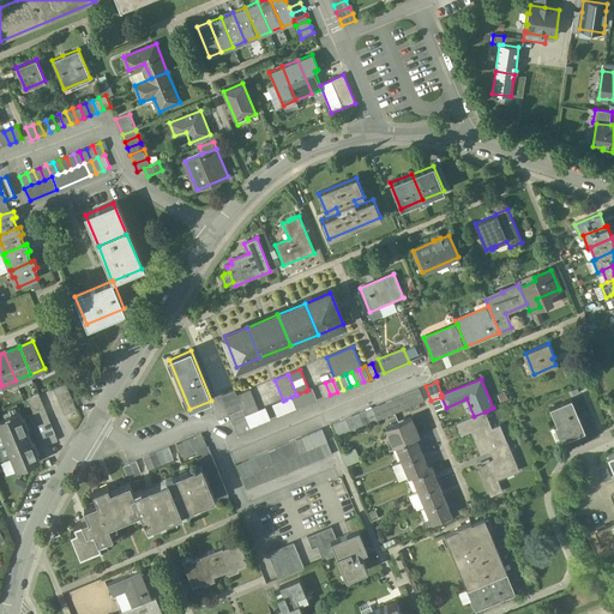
[(65,383),(53,387),(56,395),(68,390),(65,383)]
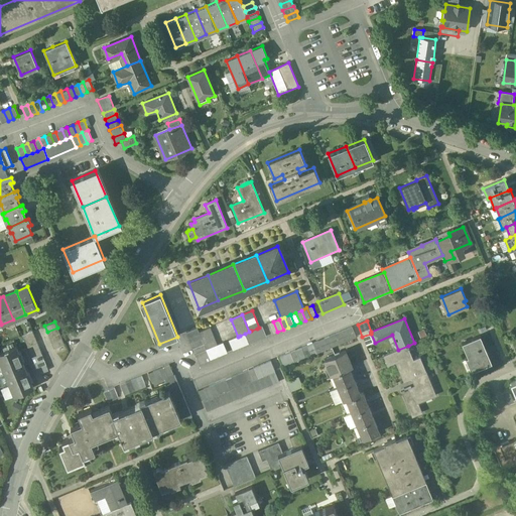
[(273,321),(268,325),(272,335),(277,332),(273,321)]
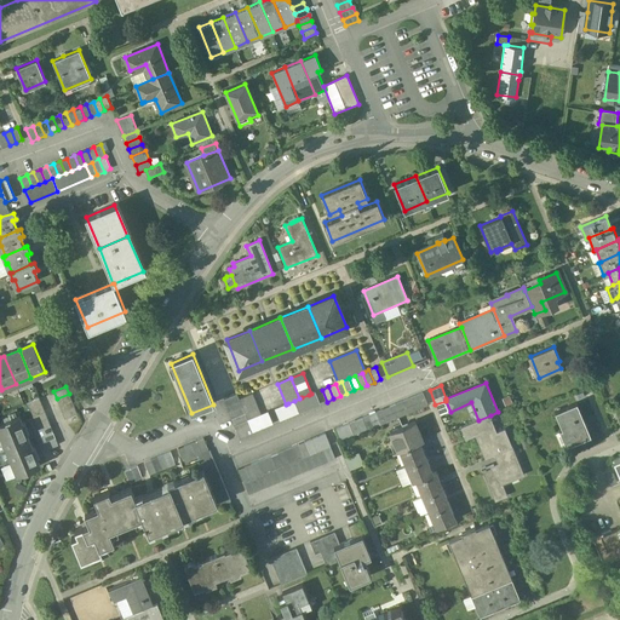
[(320,405),(315,392),(311,394),(309,395),(314,407),(320,405)]
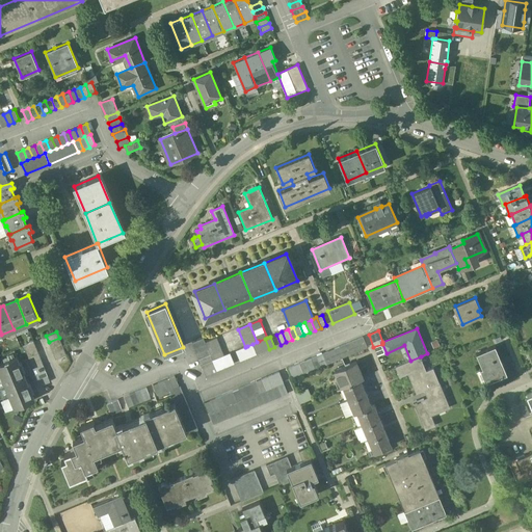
[(59,338),(49,342),(51,348),(61,343),(59,338)]
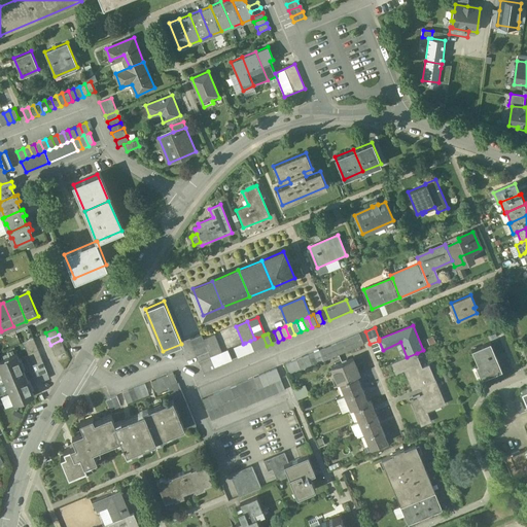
[(215,335),(204,340),(204,341),(206,346),(208,352),(211,357),(216,355),(222,352),(215,335)]
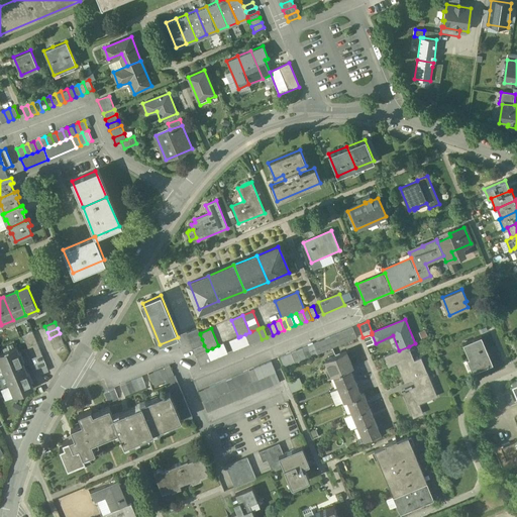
[(352,328),(347,330),(351,340),(356,338),(352,328)]
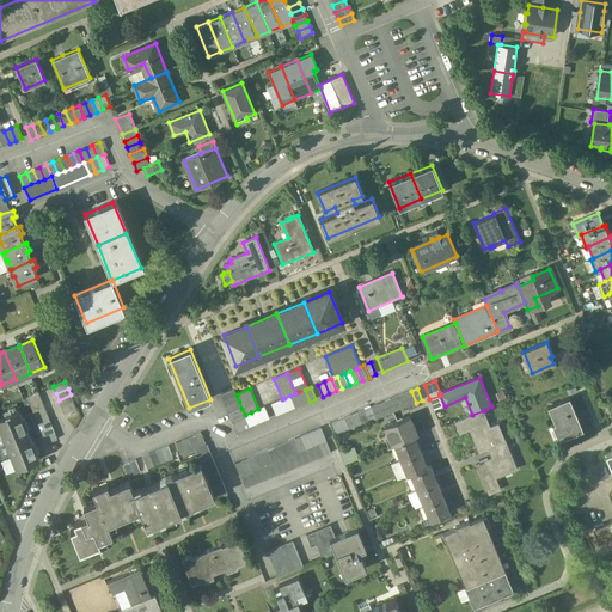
[(234,390),(221,395),(224,402),(237,396),(237,395),(234,390)]
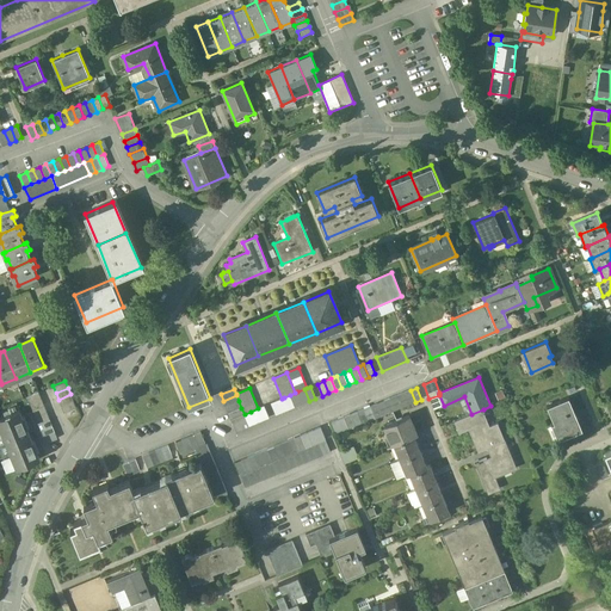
[(304,389),(297,392),(302,405),(309,401),(304,389)]
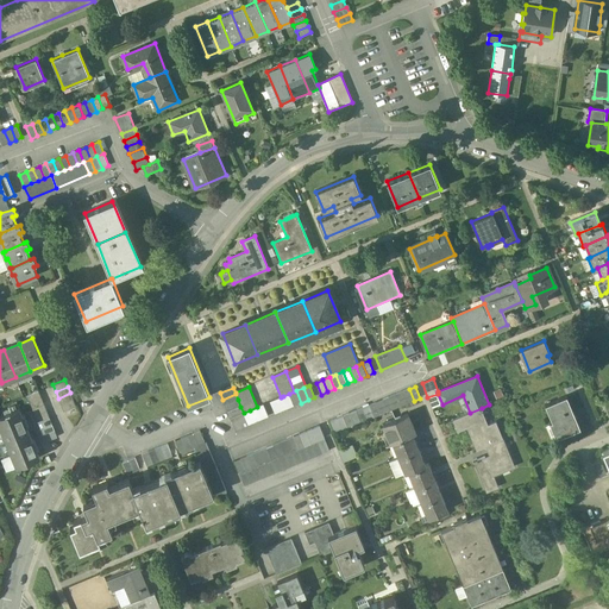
[(409,389),(402,391),(407,403),(414,401),(409,389)]
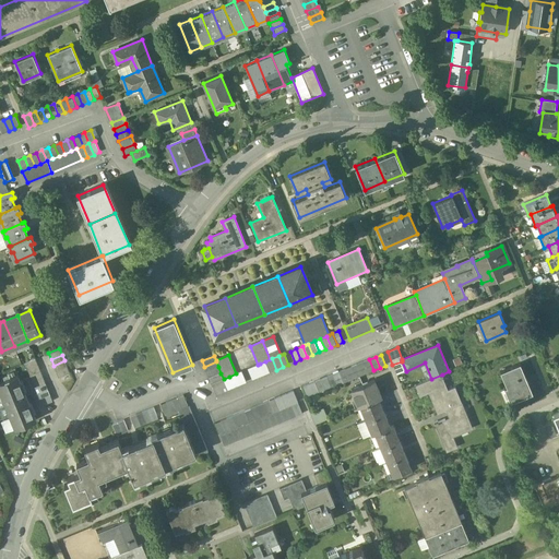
[(35,358),(24,364),(26,369),(37,365),(35,358)]
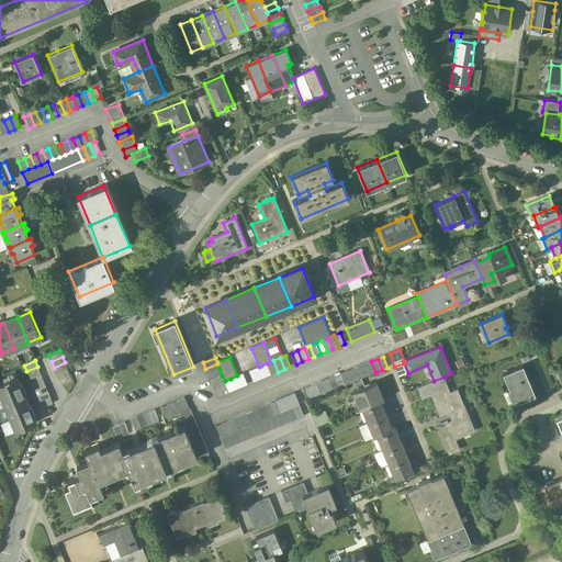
[(278,372),(273,360),(271,361),(267,363),(272,374),(278,372)]
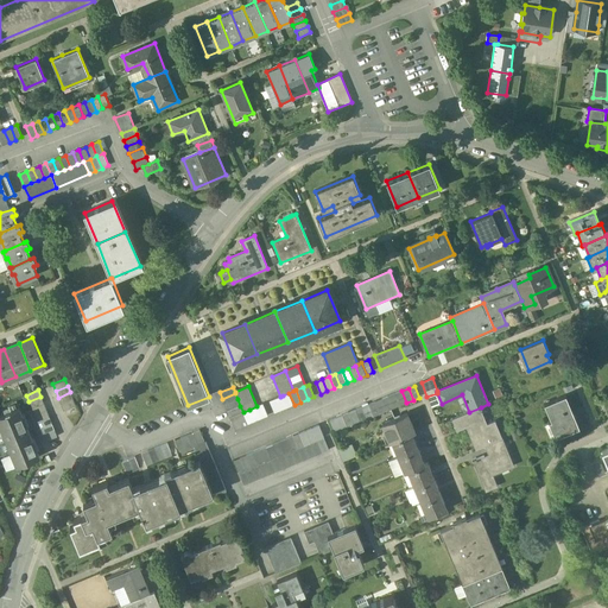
[(406,403),(401,391),(396,394),(400,406),(406,403)]
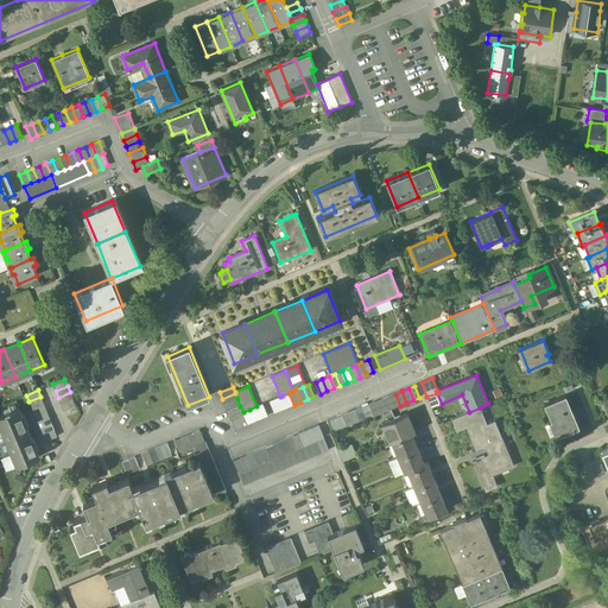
[(70,392),(58,398),(61,404),(73,399),(70,392)]
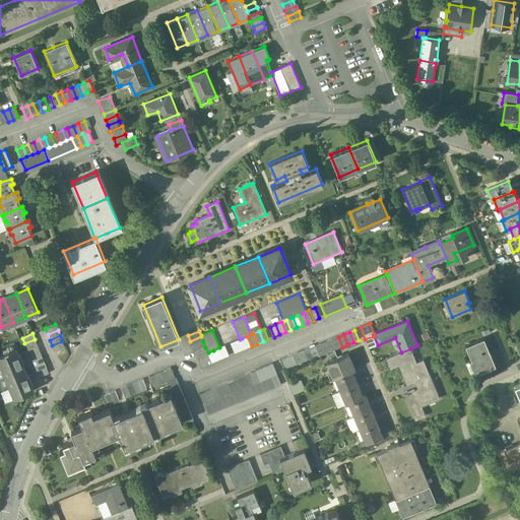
[(201,336),(190,341),(192,346),(203,341),(201,336)]
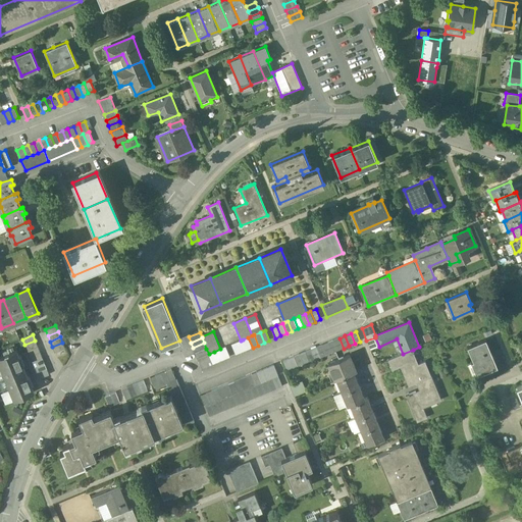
[(248,337),(243,340),(247,350),(253,348),(248,337)]
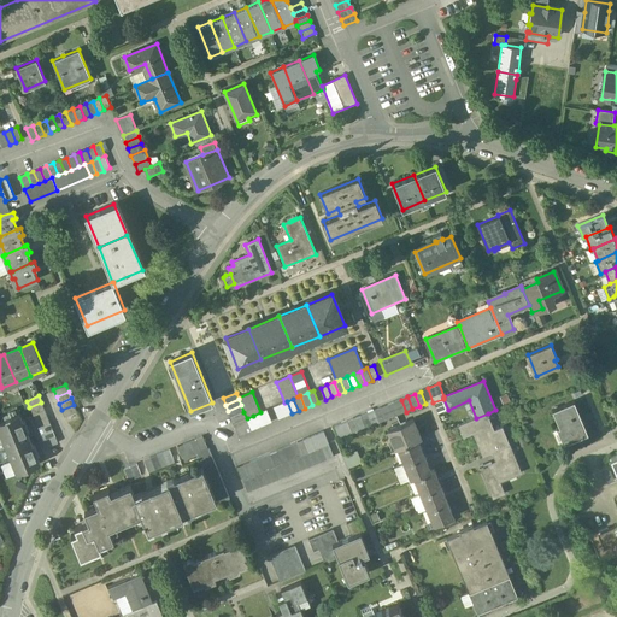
[(401,400),(394,403),(399,415),(406,412),(401,400)]
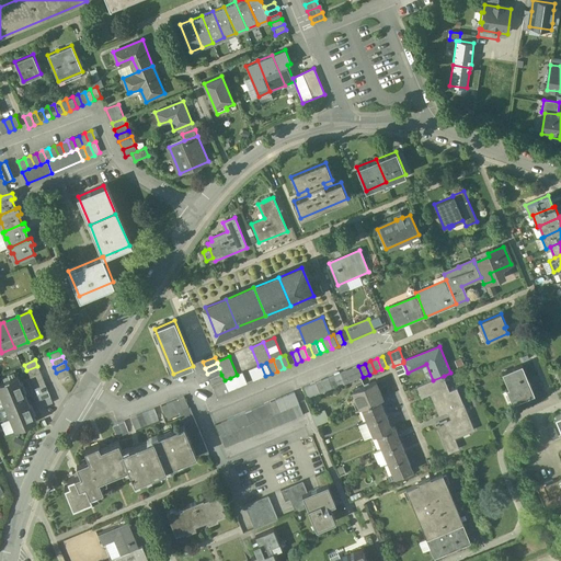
[(265,376),(261,365),(259,366),(254,367),(260,378),(265,376)]
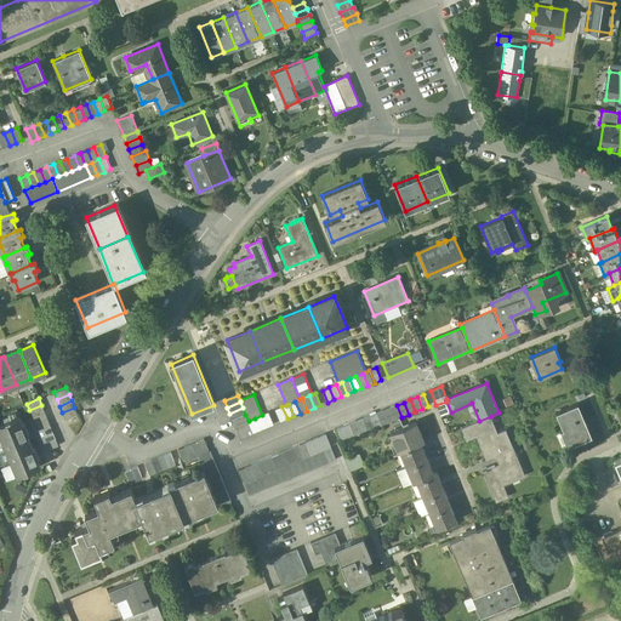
[(577,404),(556,412),(563,431),(560,432),(567,448),(591,437),(577,404)]
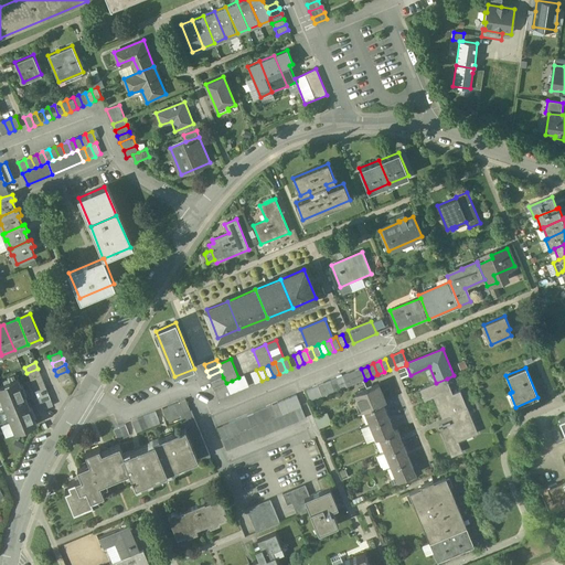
[(38,369),(27,373),(29,380),(41,375),(38,369)]
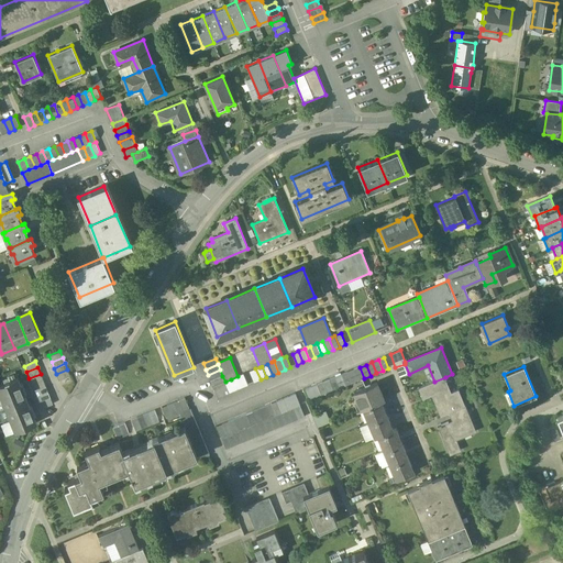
[(364,378),(360,367),(354,370),(359,381),(364,378)]
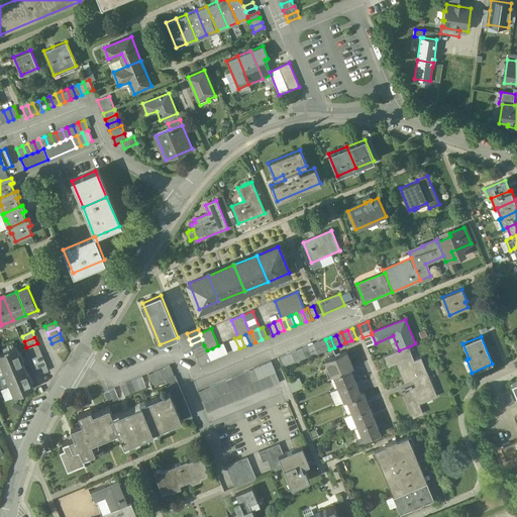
[(239,348),(234,338),(229,341),(233,351),(239,348)]
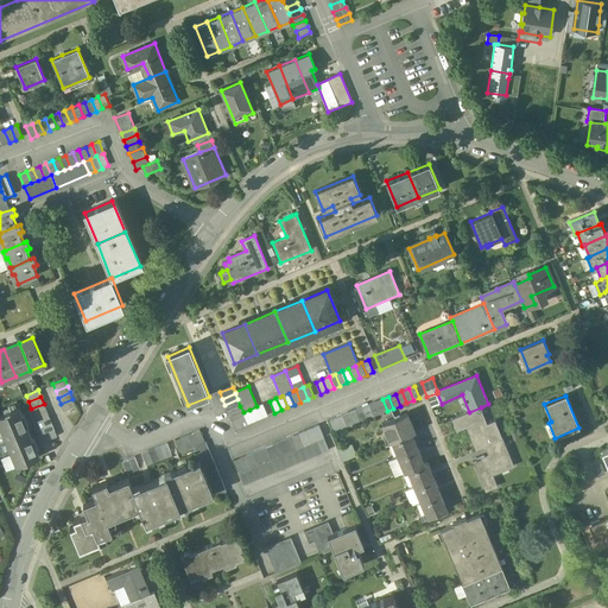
[(73,399),(61,404),(63,411),(76,405),(73,399)]
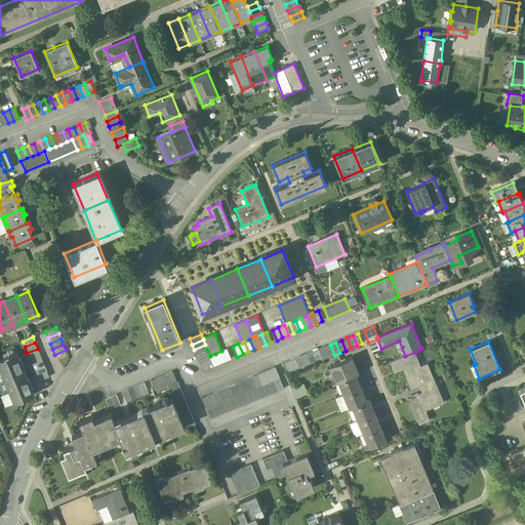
[(205,345),(194,350),(196,355),(207,351),(205,345)]
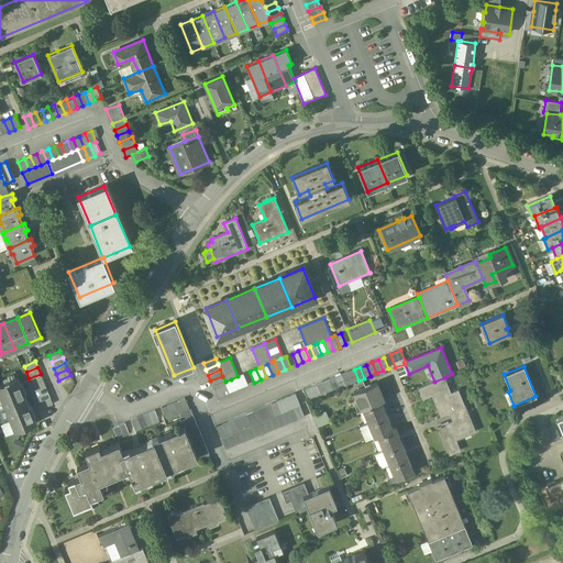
[(354,370),(348,372),(352,384),(359,381),(354,370)]
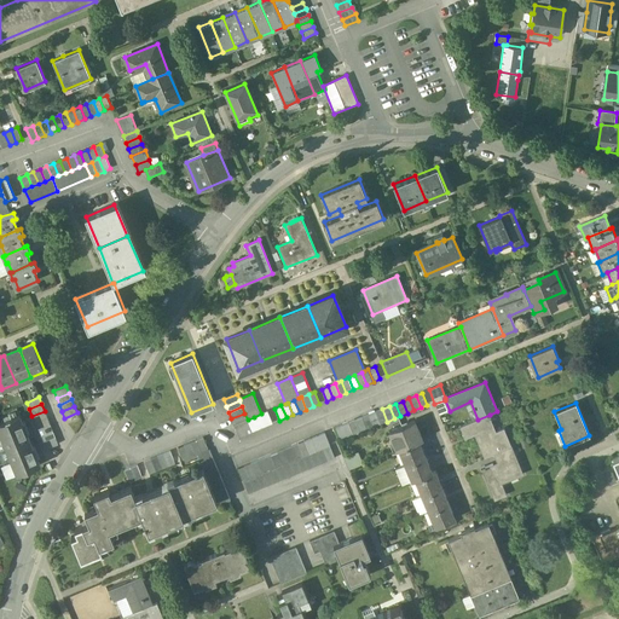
[(279,421),(275,409),(267,411),(273,423),(279,421)]
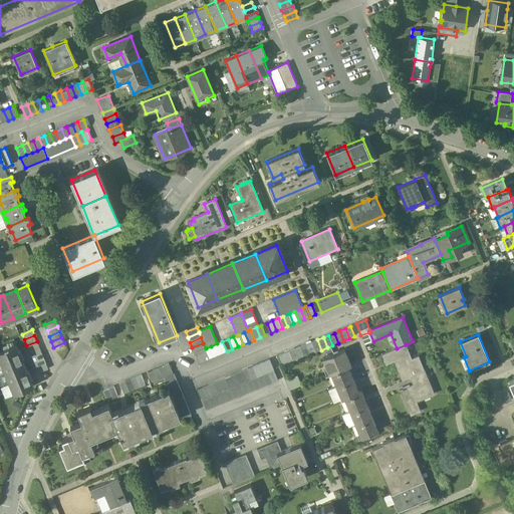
[(317,339),(311,342),(316,352),(321,350),(317,339)]
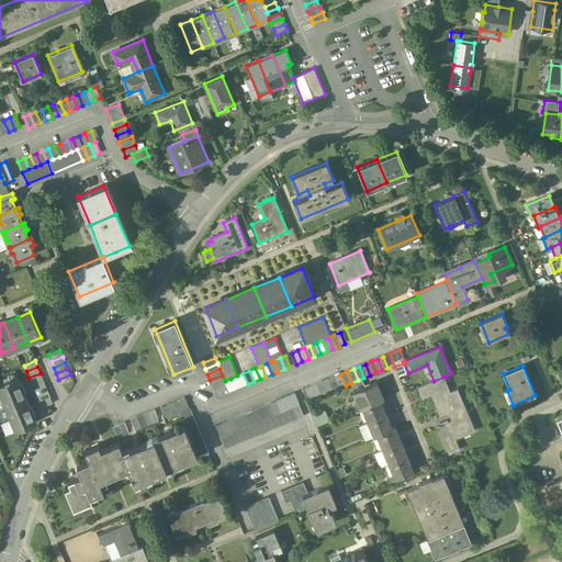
[(43,379),(41,373),(29,378),(32,383),(43,379)]
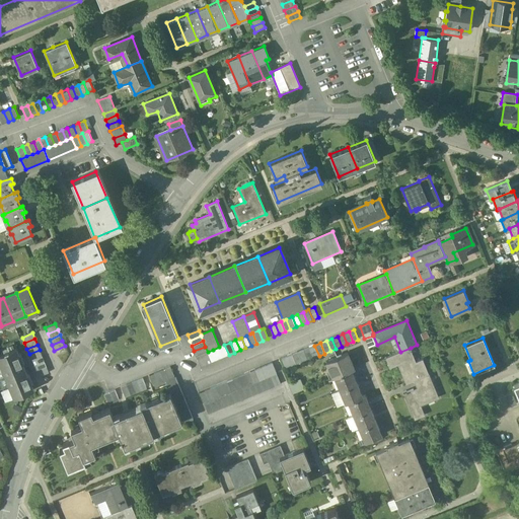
[(224,345),(219,347),(223,357),(229,355),(224,345)]
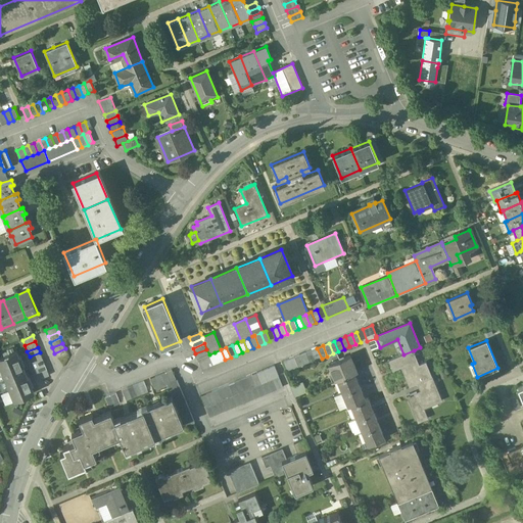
[(317,348),(312,350),(316,361),(322,359),(317,348)]
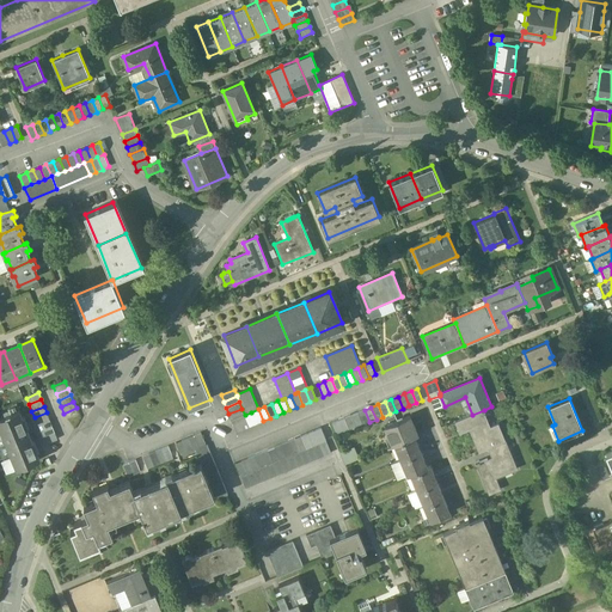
[(242,409),(228,414),(232,420),(238,417),(245,415),(242,409)]
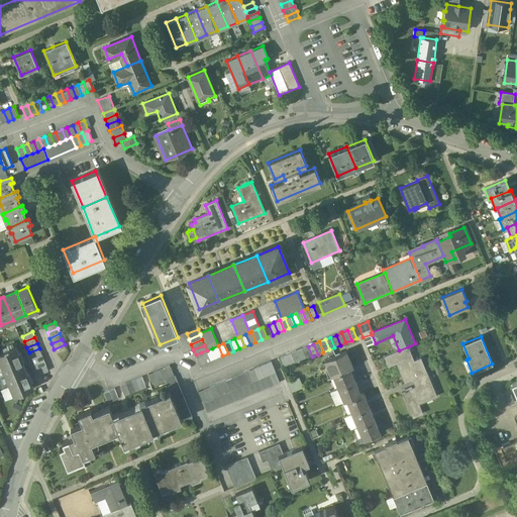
[(222,355),(218,345),(212,348),(216,358),(222,355)]
